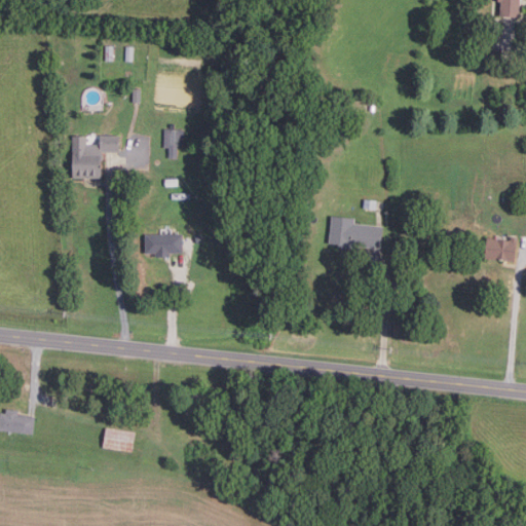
[(521,0),(520,17),(501,16),(502,2),(499,2),(499,0),(521,0)]
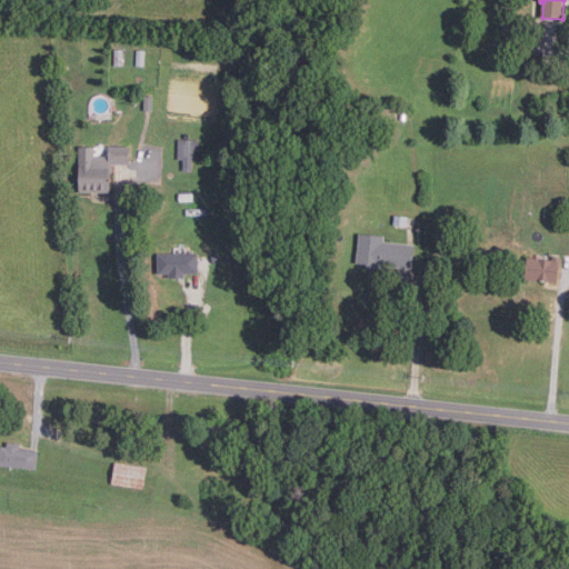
[(123,67),(115,67),(115,49),(125,49),(123,67)]
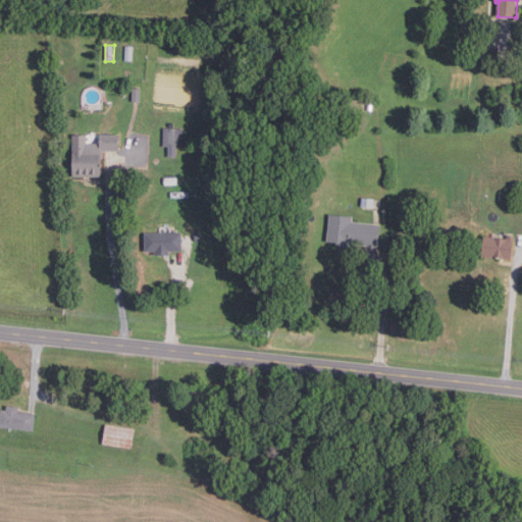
[(133,61),(125,61),(126,46),(134,47),(133,61)]
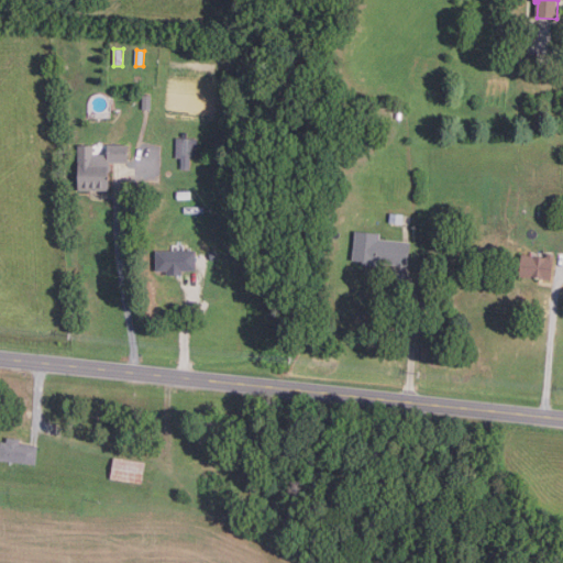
[(151,110),(142,110),(143,96),(152,96),(151,110)]
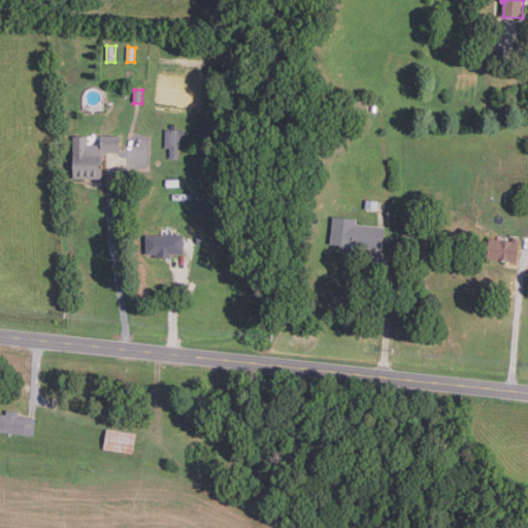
[(185,130),(185,145),(177,145),(177,159),(169,158),(169,147),(164,147),(165,129),(185,130)]
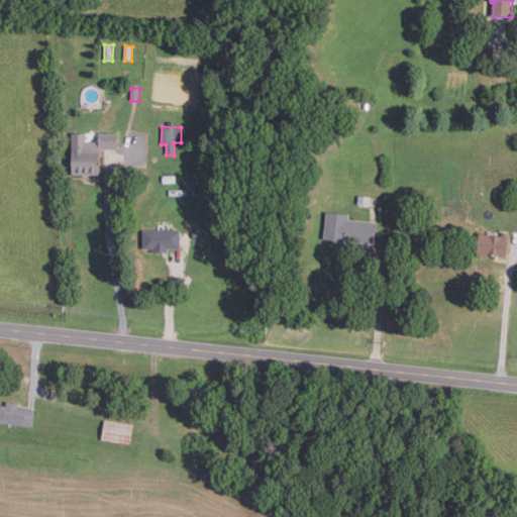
[(100,176),(71,175),(72,133),(86,134),(86,141),(98,142),(99,133),(117,133),(117,149),(100,149),(100,176)]
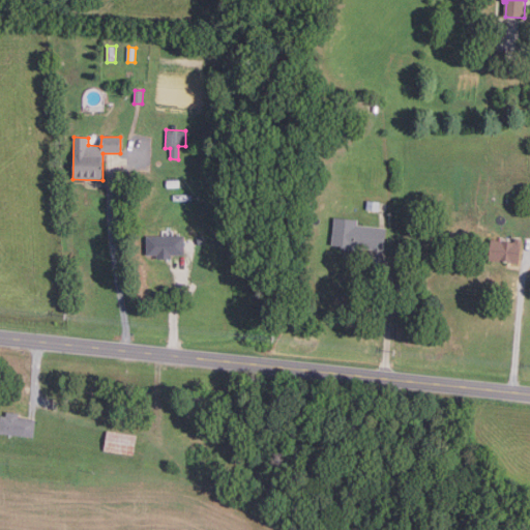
[(167,188),(167,180),(179,180),(180,187),(167,188)]
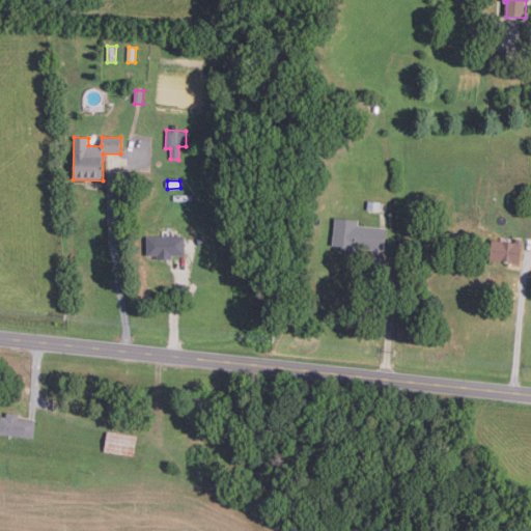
[(380,212),(366,211),(367,201),(381,202),(380,212)]
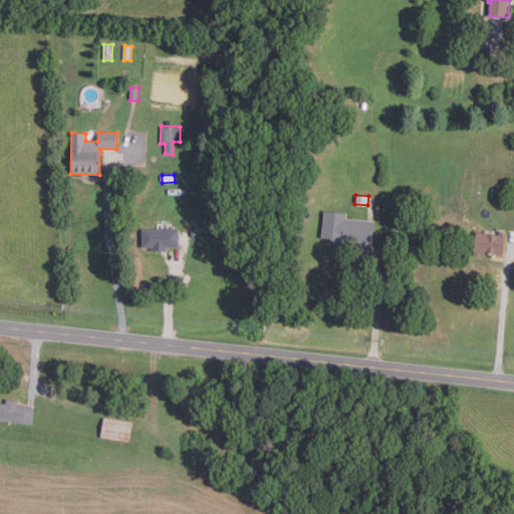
[(372,244),(344,241),(343,244),(332,243),(332,239),(322,238),(324,212),(347,214),(346,220),(375,222),(372,244)]
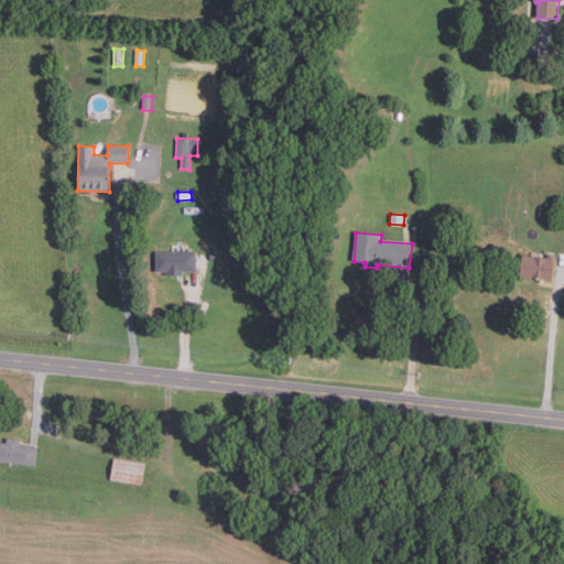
[(195,271),(182,272),(182,275),(166,275),(166,272),(155,272),(155,251),(195,251),(195,271)]
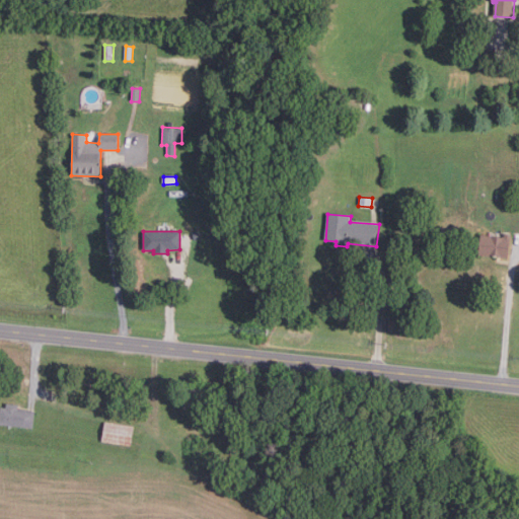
[(508,257),(479,254),(482,235),(505,238),(505,234),(511,234),(508,257)]
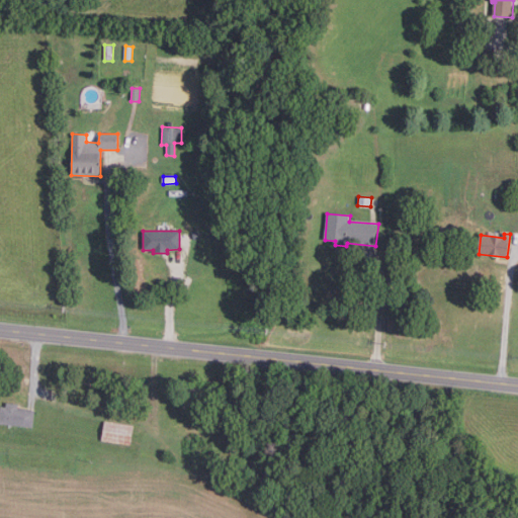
[(31,428),(0,424),(0,407),(5,407),(6,403),(18,404),(17,409),(33,411),(31,428)]
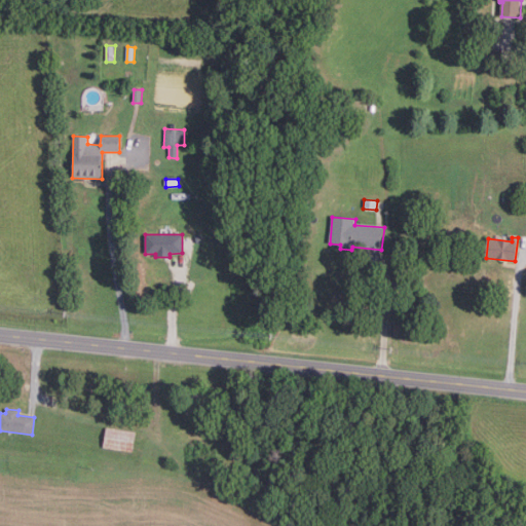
[(130,452),(103,448),(106,427),(134,433),(130,452)]
